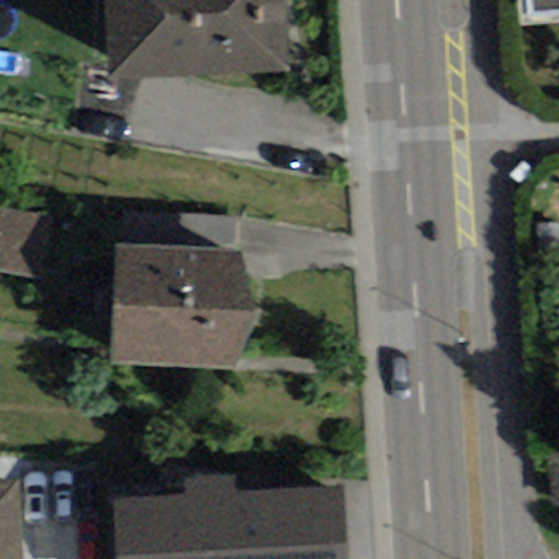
[(103,0),(107,80),(287,72),(283,0),(103,0)]
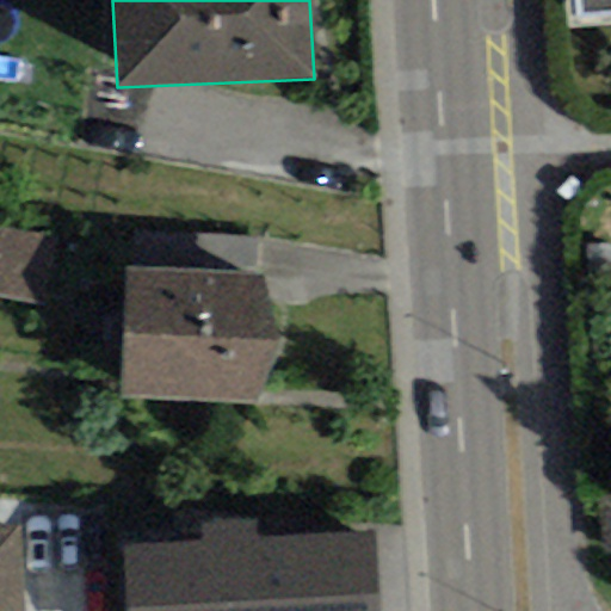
[(610,0),(571,0),(573,12),(610,10),(610,0)]
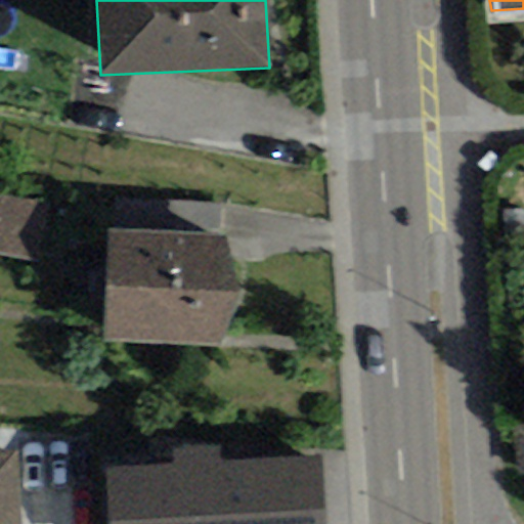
[(0,197),(0,254),(35,260),(44,205),(0,197)]
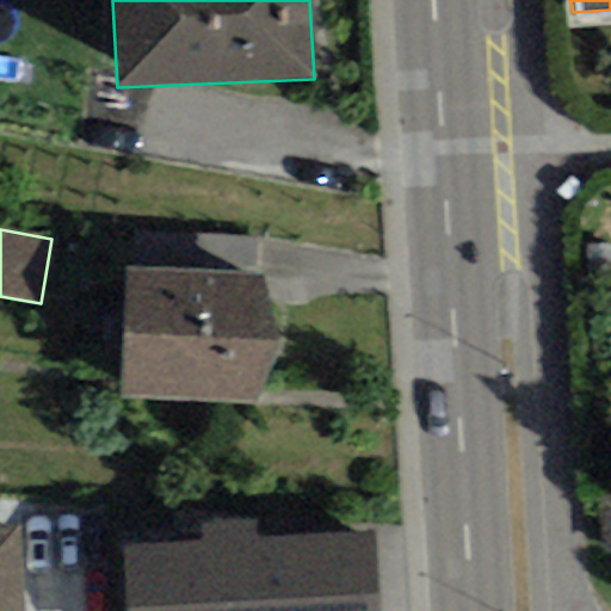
[(264,276),(127,269),(119,396),(257,403),(258,396),(270,370),(276,353),(278,338),(275,325),(263,289),(264,276)]
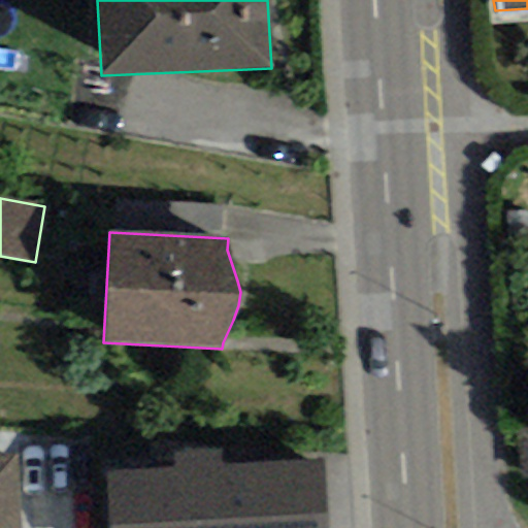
[(107,527),(326,527),(322,458),(222,465),(221,450),(171,454),(172,468),(104,472),(107,527)]
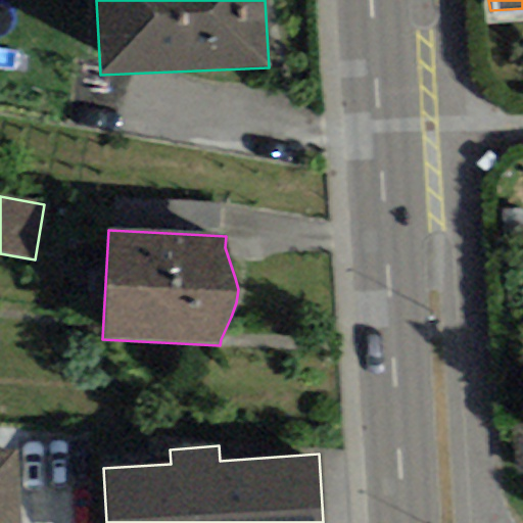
[(20,522),(17,446),(0,446),(0,522),(20,522)]
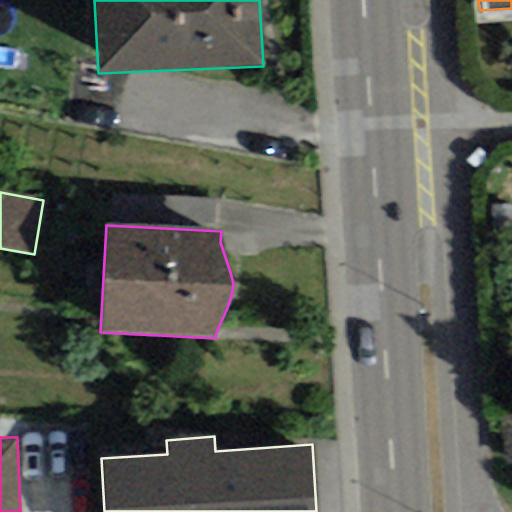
All buildings are outlined.
